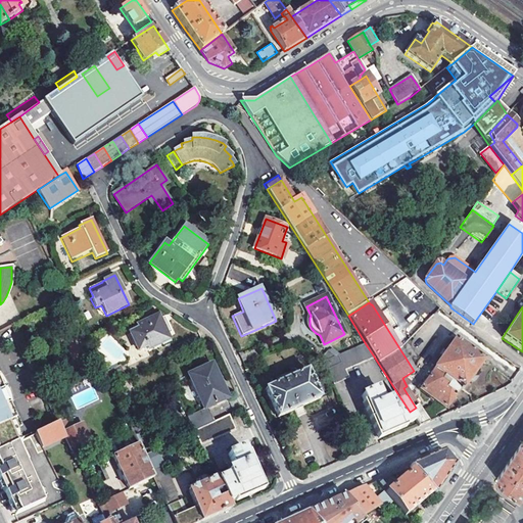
[(139,330),(130,333),(139,350),(147,346),(148,349),(161,343),(159,338),(171,333),(163,318),(159,320),(157,317),(137,326),(139,330)]
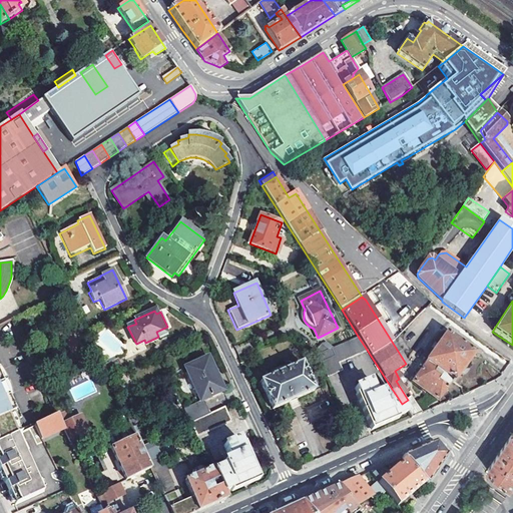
[(79,336),(86,332),(78,315),(71,318),(79,336)]
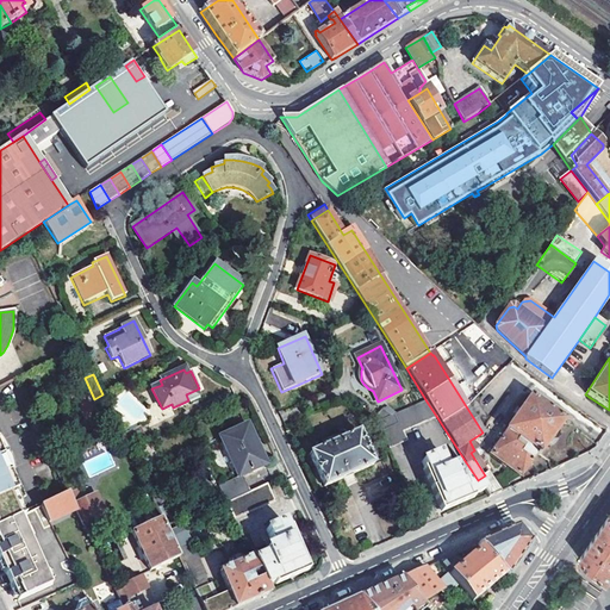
[(579,436),(580,434),(536,402),(529,397),(505,431),(508,433),(537,454),(540,455),(546,464),(549,461),(553,468),(572,460),(586,442),(579,436)]
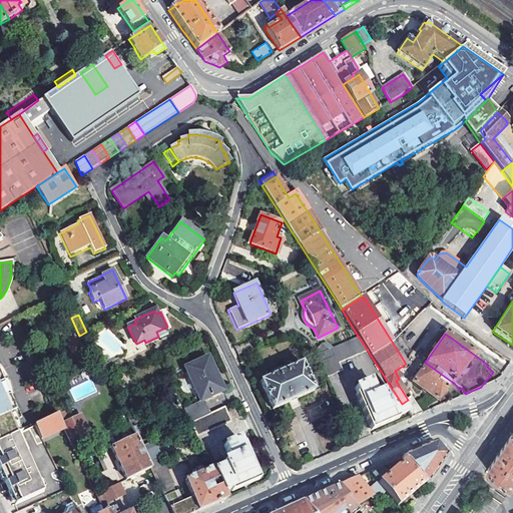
[(335,357),(321,363),(327,377),(341,371),(338,363),(367,350),(359,338),(332,350),(335,357)]
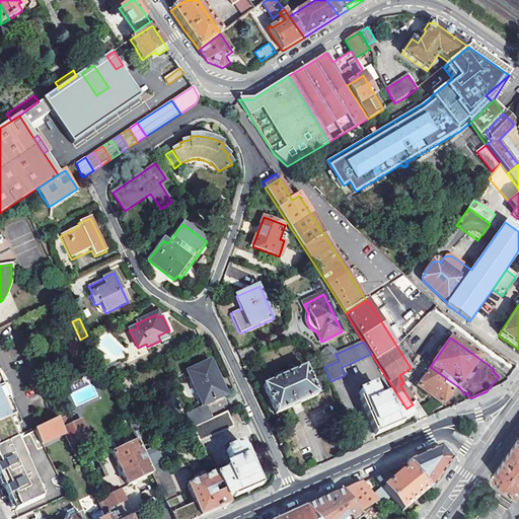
[(321,360),(324,367),(339,361),(336,354),(331,355),(324,350),(318,358),(321,360)]
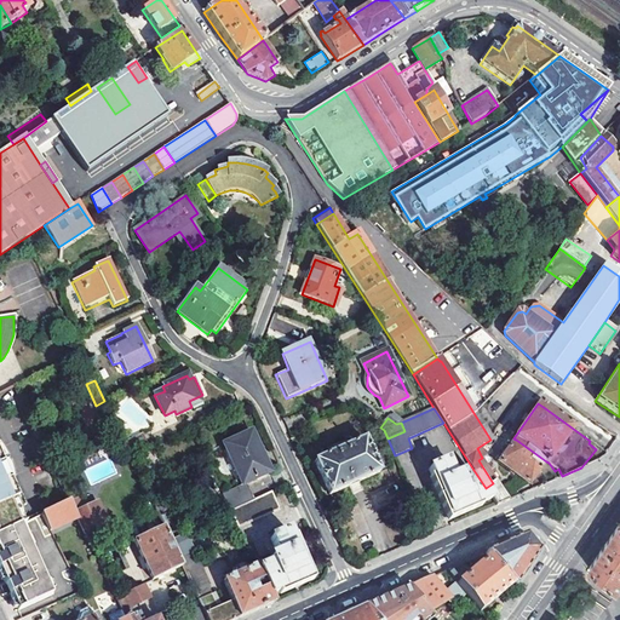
[(0,534),(26,522),(22,517),(17,505),(23,503),(32,499),(0,430),(0,534)]
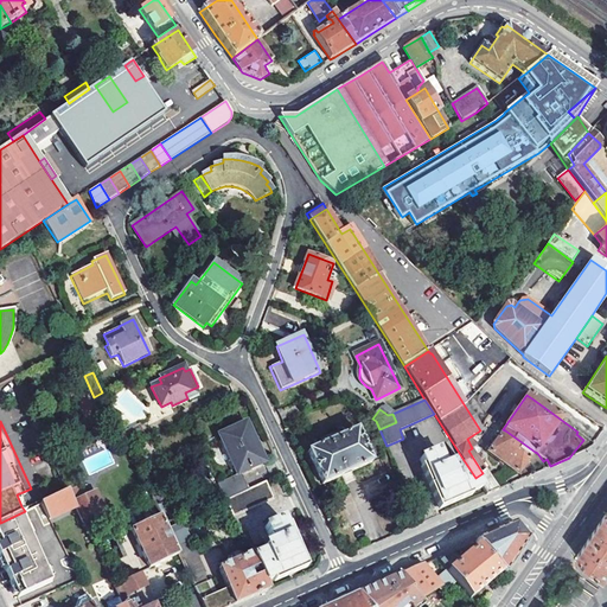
[(218,484),(227,500),(249,490),(242,474),(264,462),(247,422),(218,435),(237,475),(218,484)]
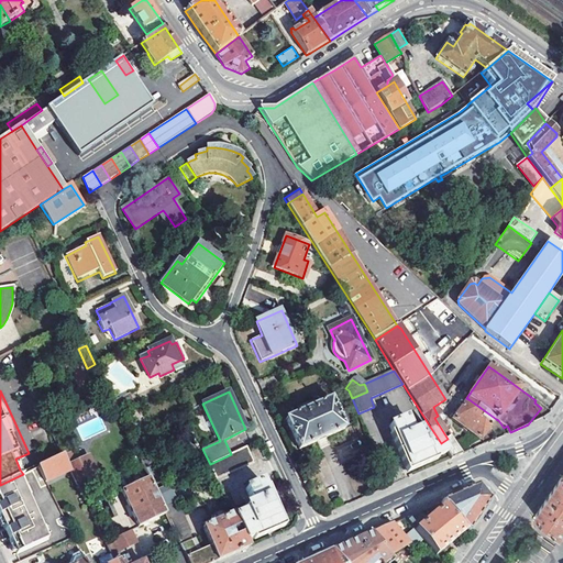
[(112,401),(118,414),(135,407),(130,393),(112,401)]
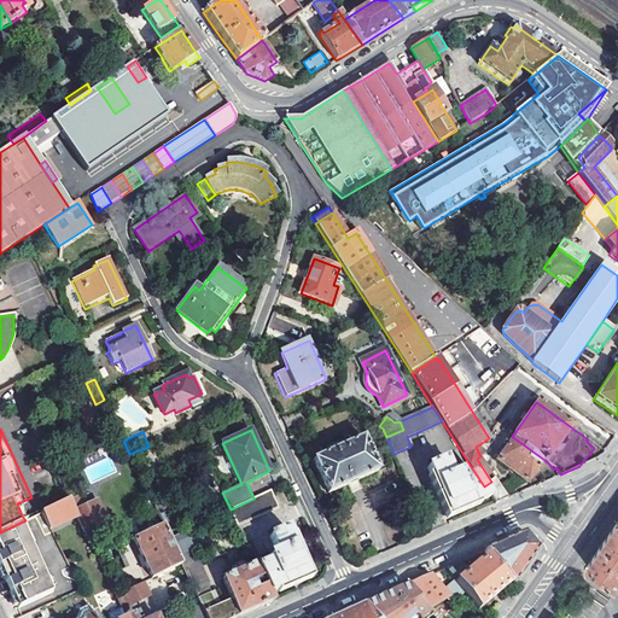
[(372,435),(313,461),(319,474),(316,476),(319,481),(321,479),(328,494),(388,467),(372,435)]
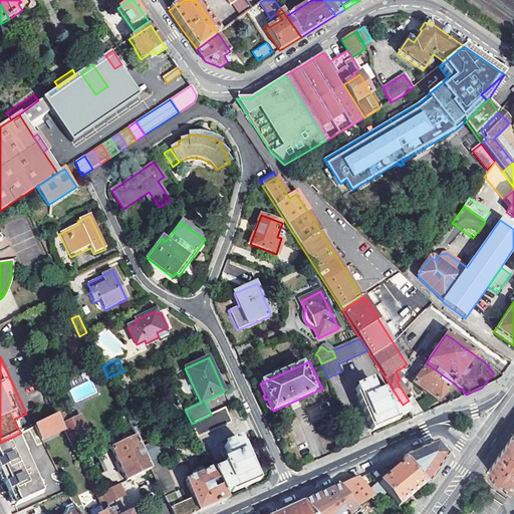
[(453,382),(428,364),(414,383),(439,402),(453,382)]
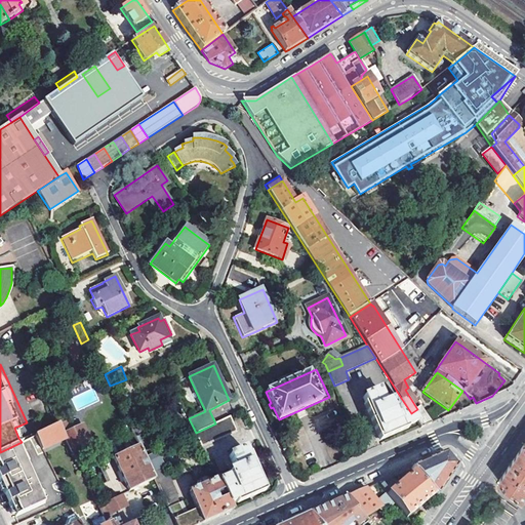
[(379,441),(407,429),(406,427),(416,422),(411,413),(401,398),(385,405),(378,391),(363,398),(366,404),(363,405),(379,441)]
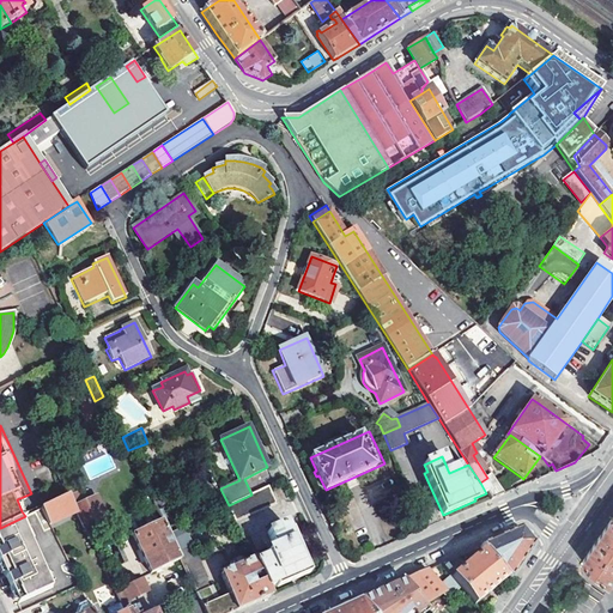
[(486,493),(491,499),(499,496),(497,492),(504,487),(498,478),(491,483),(487,478),(480,483),(486,493)]
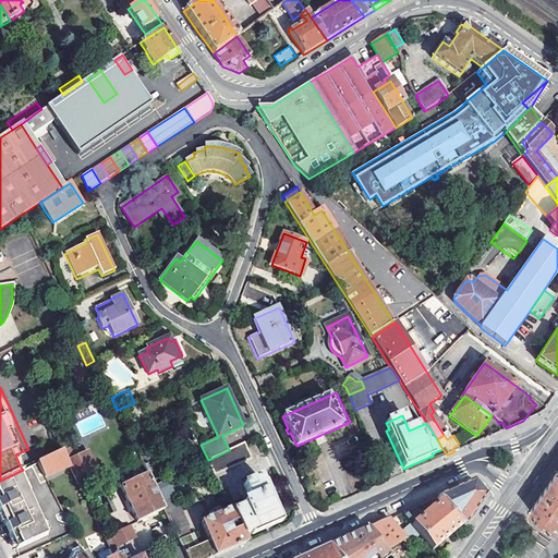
[(215,475),(252,458),(245,443),(229,450),(208,460),(215,475)]
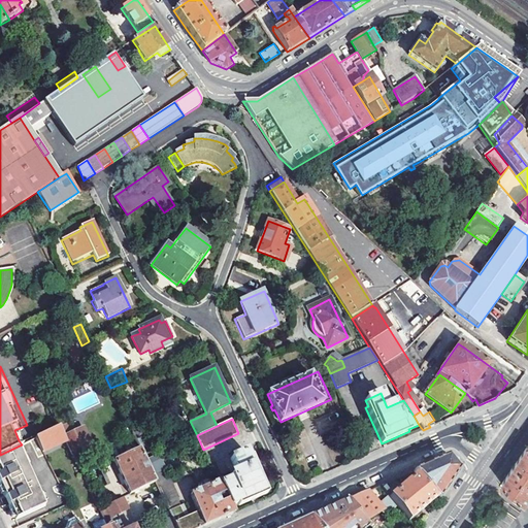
[(59,427),(36,437),(43,452),(66,441),(64,438),(59,427)]
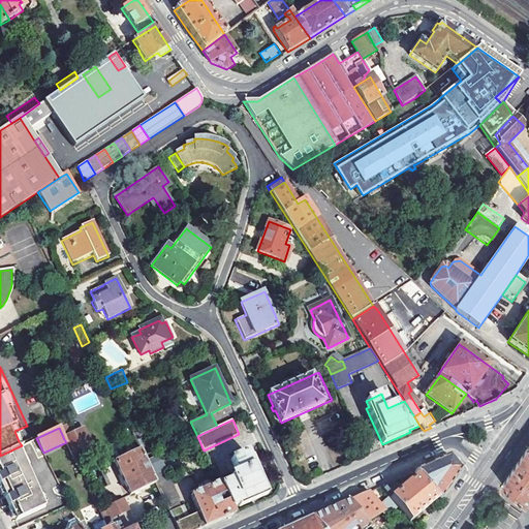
[(20,429),(14,431),(19,441),(24,438),(20,429)]
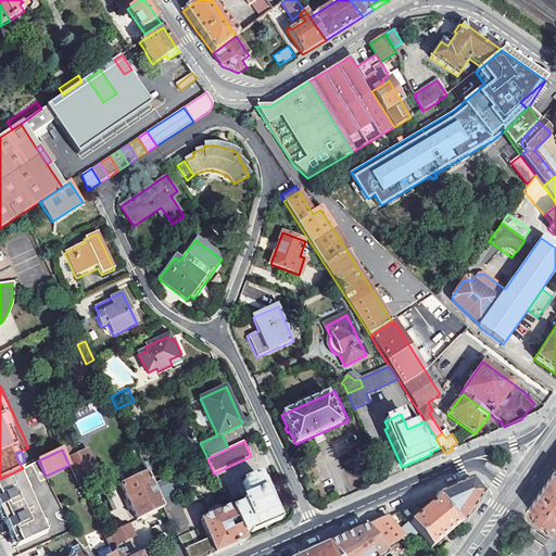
[(67,462),(70,465),(79,485),(98,477),(87,452),(67,462)]
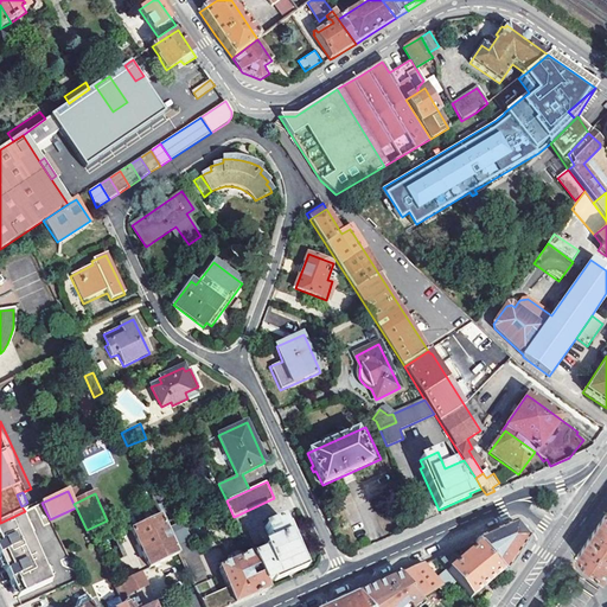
[(18,598),(75,572),(50,519),(42,503),(25,511),(0,523),(0,557),(6,572),(11,581),(16,590),(18,598)]
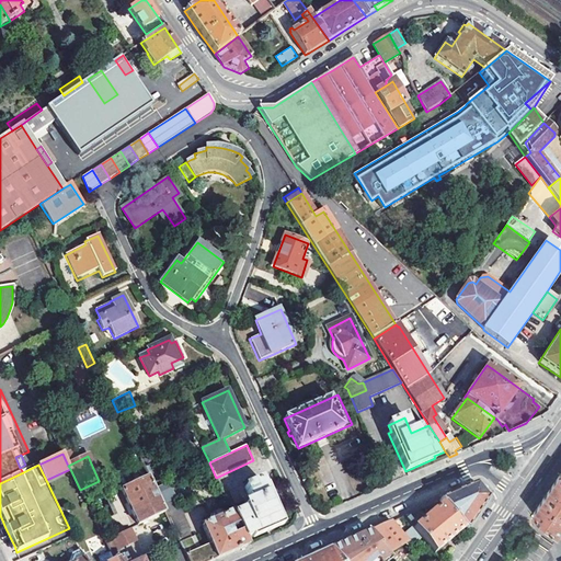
[(534,515),(541,522),(558,535),(560,529),(560,474),(547,495),(534,515)]
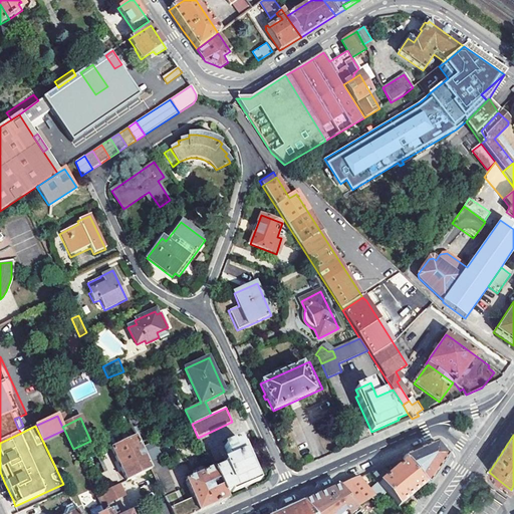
[(227,500),(225,494),(213,470),(203,474),(203,473),(196,476),(196,477),(185,482),(193,500),(185,503),(183,502),(178,492),(175,494),(172,487),(174,485),(164,465),(162,466),(148,436),(138,440),(152,470),(168,504),(172,513),(195,513),(220,503),(227,500)]
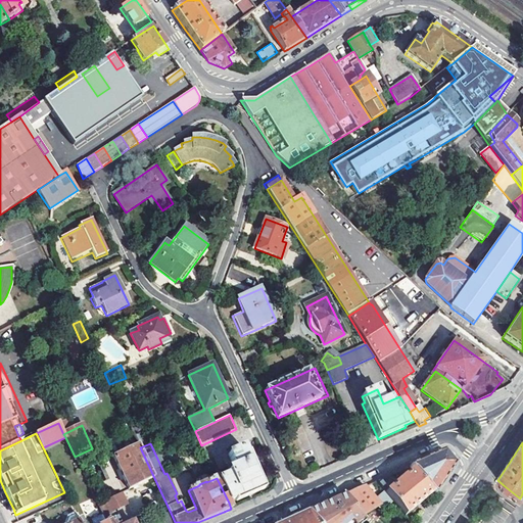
[(154,478),(140,447),(138,444),(113,457),(129,489),(154,478)]
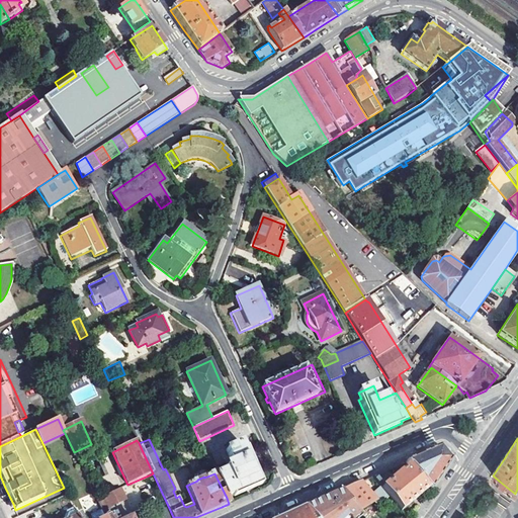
[(233,464),(214,472),(214,473),(227,498),(233,495),(234,497),(263,485),(255,467),(247,448),(244,449),(241,443),(226,450),(233,464)]
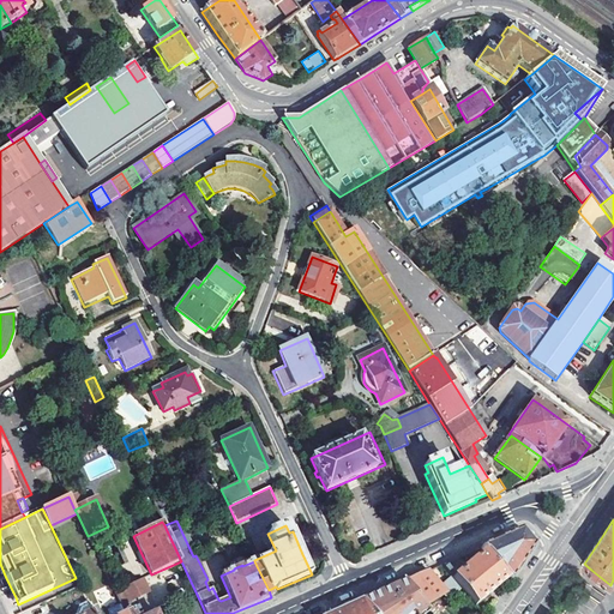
[(521,530),(481,548),(483,552),(509,579),(511,582),(522,565),(535,547),(528,537),(521,530)]
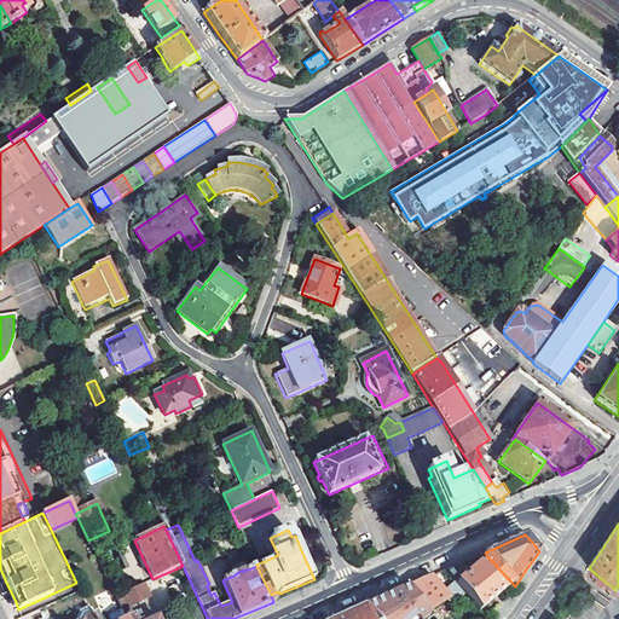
[(457,582),(481,611),(513,584),(487,556),(457,582)]
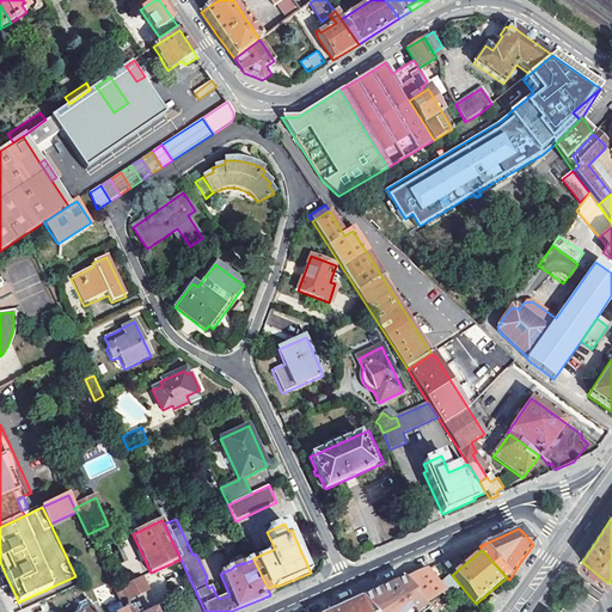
[(427,569),(404,579),(426,601),(446,591),(427,569)]
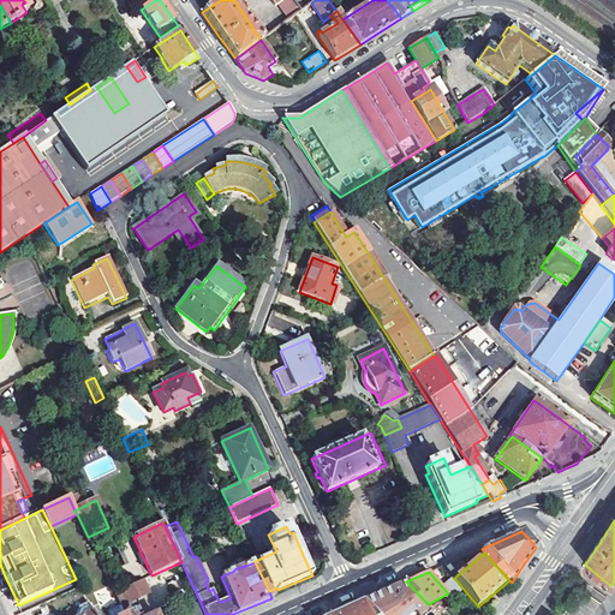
[(577,597),(602,614),(605,614),(608,611),(607,610),(614,593),(614,590),(611,586),(593,572),(577,597)]
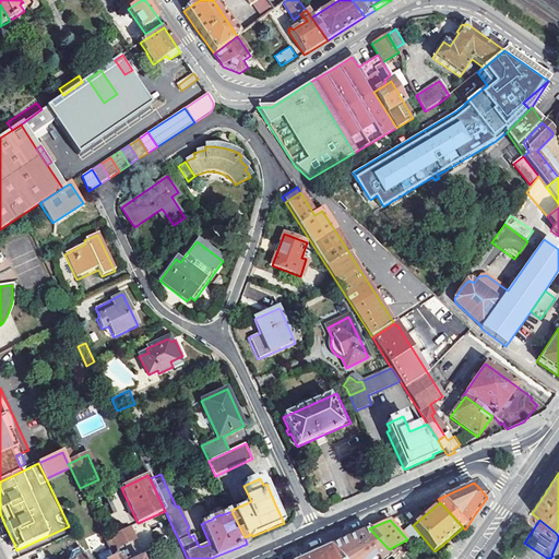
[(2,533),(3,537),(10,535),(6,526),(0,528),(2,533)]
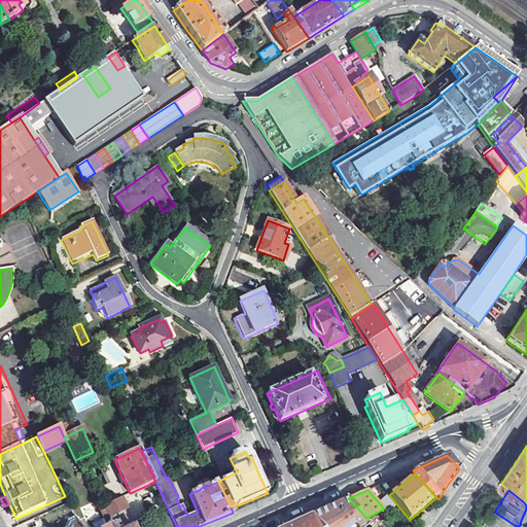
[(110,517),(128,508),(121,497),(102,506),(108,518),(110,517)]
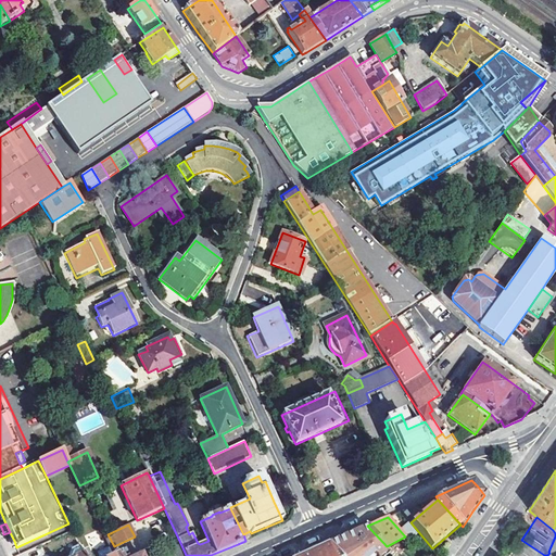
[(338,555),(377,555),(387,547),(387,546),(367,526),(361,529),(327,543),(338,555)]
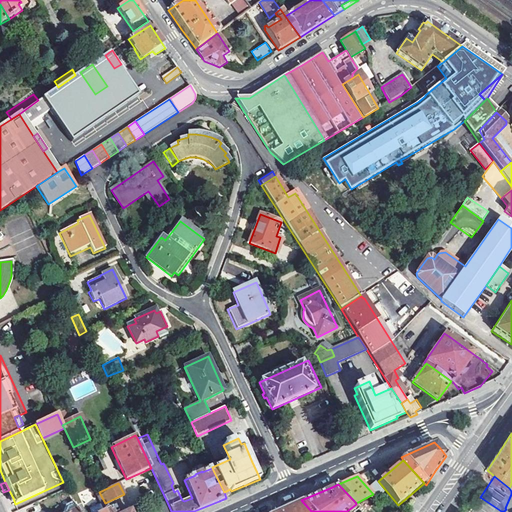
[(101,505),(103,507),(105,506),(108,511),(110,509),(107,502),(105,503),(99,492),(96,494),(101,505)]
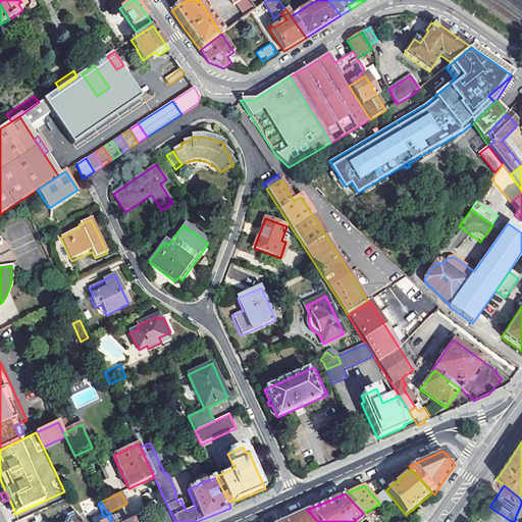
[(478,521),(511,521),(489,507),(478,521)]
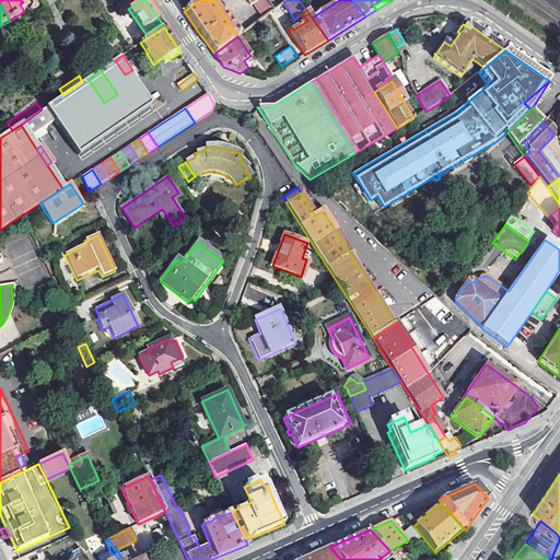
[(313,555),(301,559),(340,559),(329,547),(313,555)]
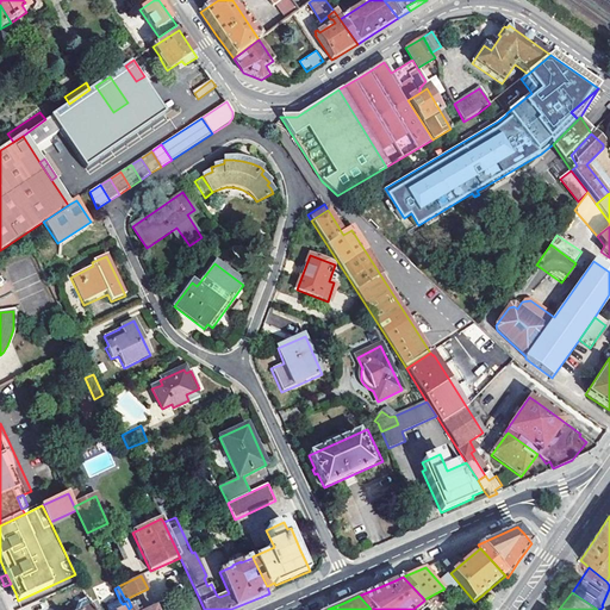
[(188,609),(204,609),(199,598),(186,604),(188,609)]
